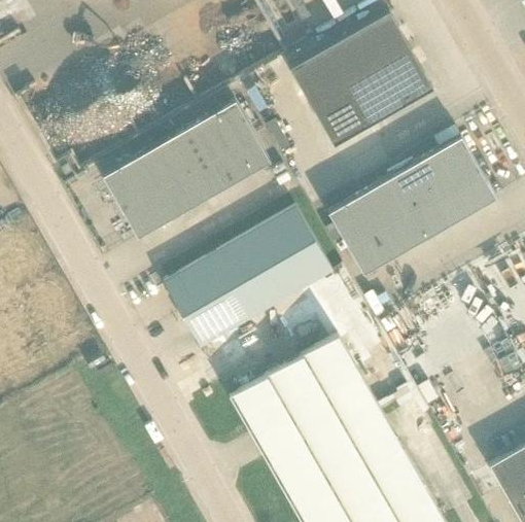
[(434,90),(390,12),(290,69),(335,146),(434,90)]
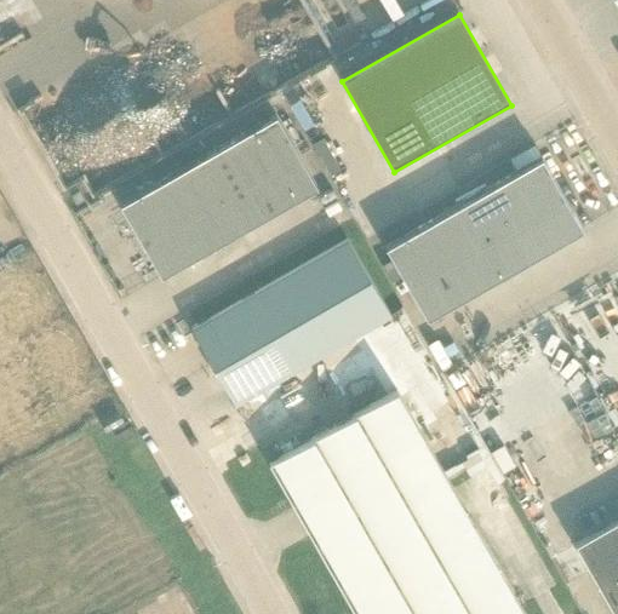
[(194,93),(179,101),(190,121),(204,114),(194,93)]
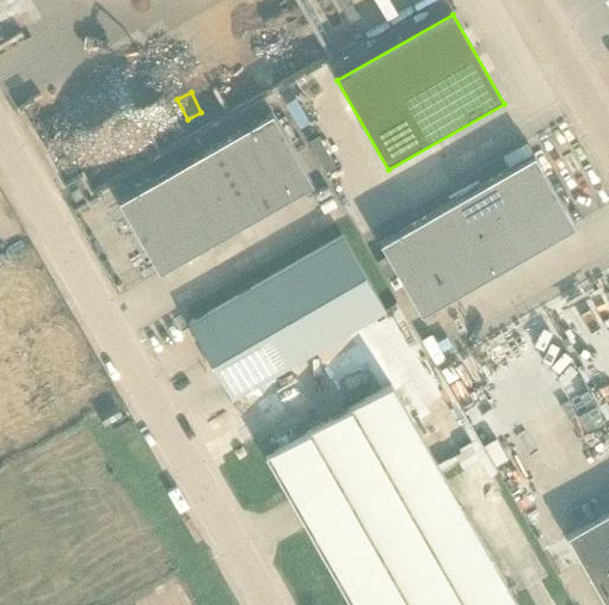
[(315,190),(274,118),(120,205),(160,277),(315,190)]
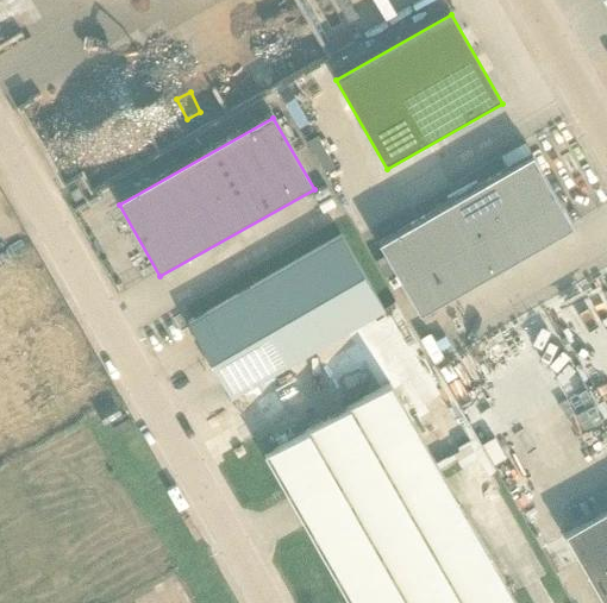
[(575,231),(533,159),(380,247),(421,319),(575,231)]
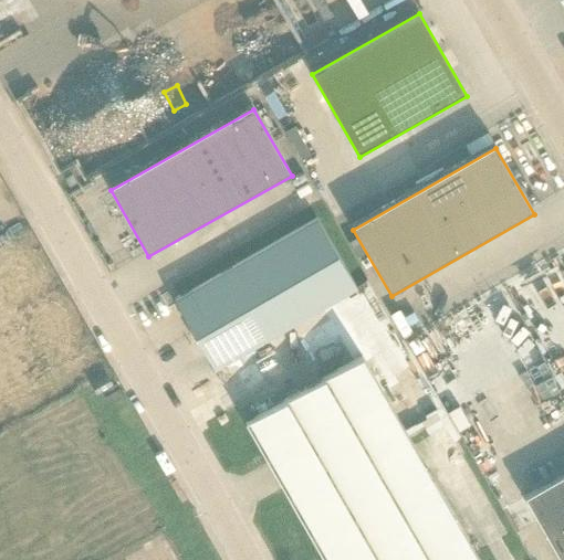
[(356,293),(316,224),(176,305),(216,373),(356,293)]
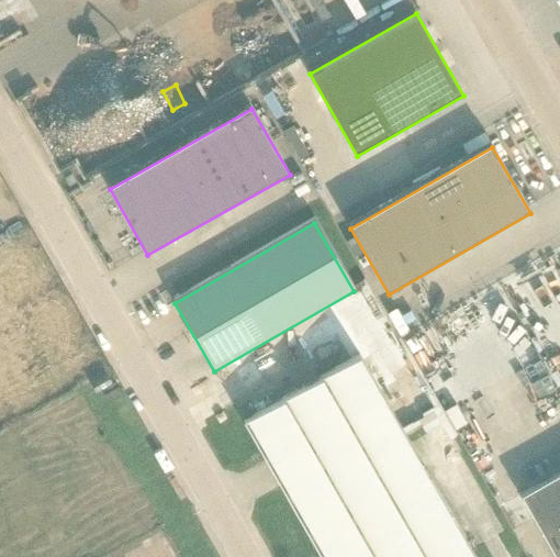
[(245,424),(321,556),(474,556),(361,357),(245,424)]
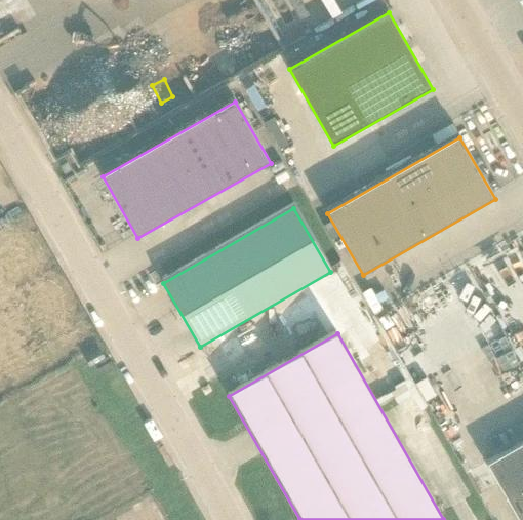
[(425,351),(406,359),(416,381),(435,372),(425,351)]
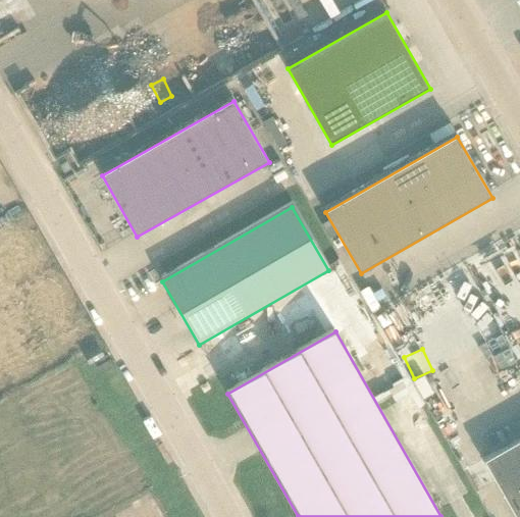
[(519,442),(485,462),(516,516),(519,516),(519,442)]
